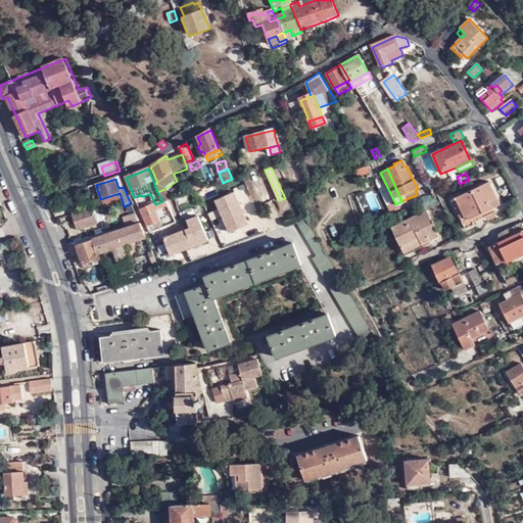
[(196,182),(193,182),(197,192),(202,190),(201,187),(199,188),(196,182)]
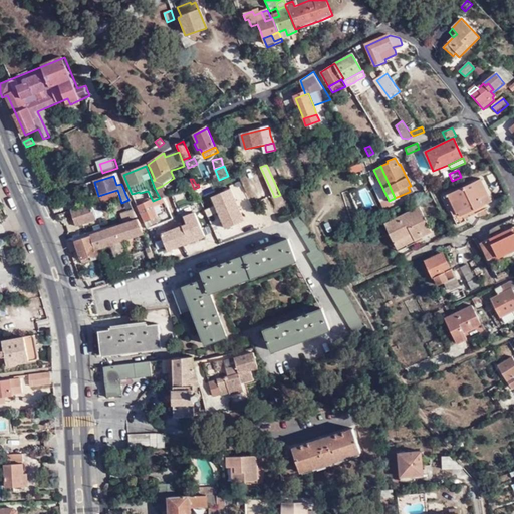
[(479,179),(451,193),(461,213),(473,207),(475,210),(491,202),(479,179)]
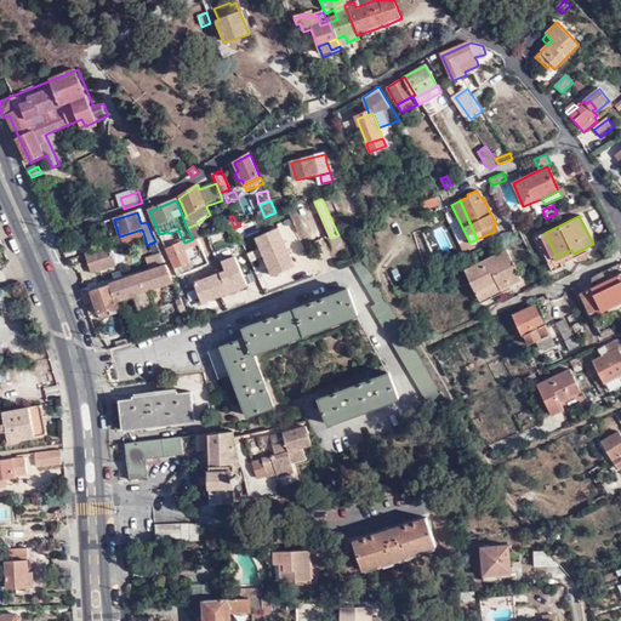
[(203,239),(195,224),(187,228),(193,239),(197,238),(198,240),(203,239)]
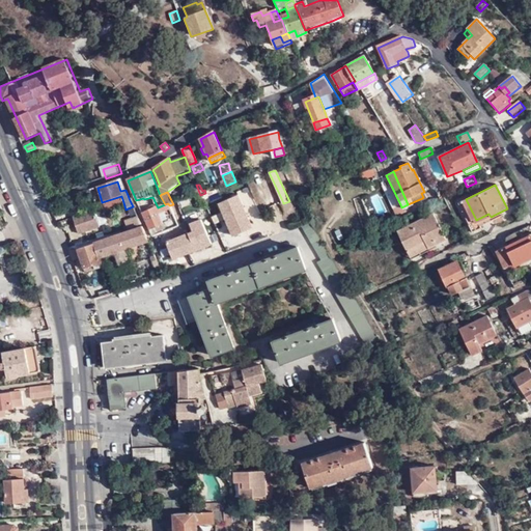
[(366,221),(380,215),(370,193),(356,199),(366,221)]
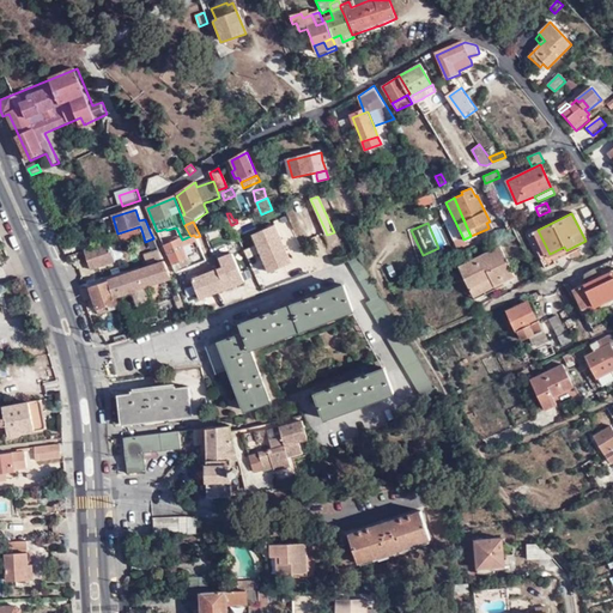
[(140,226),(117,234),(121,242),(143,234),(140,226)]
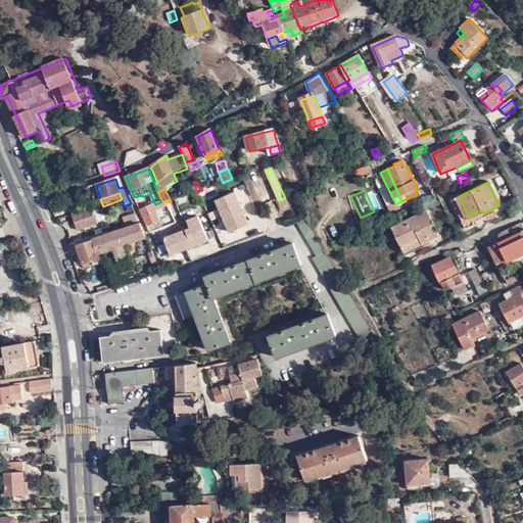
[(476,218),(483,214),(481,210),(469,217),(459,196),(455,199),(469,228),(478,224),(476,218)]
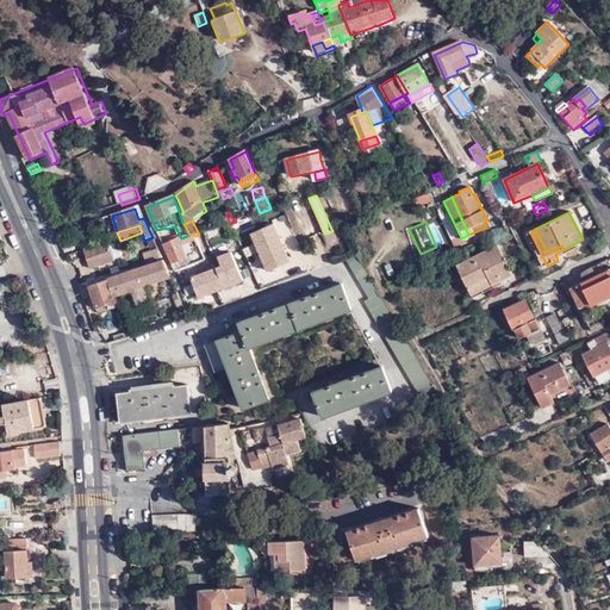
[(210,231),(199,235),(204,247),(215,243),(210,231)]
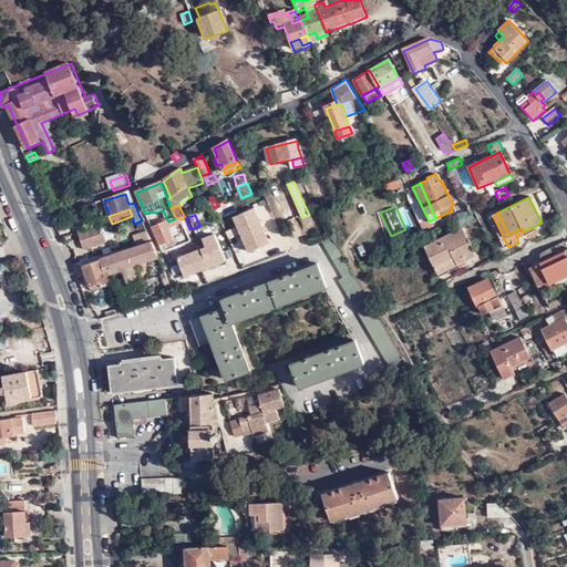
[(168,222),(166,222),(166,223),(169,228),(183,224),(181,219),(179,217),(176,218),(168,222)]
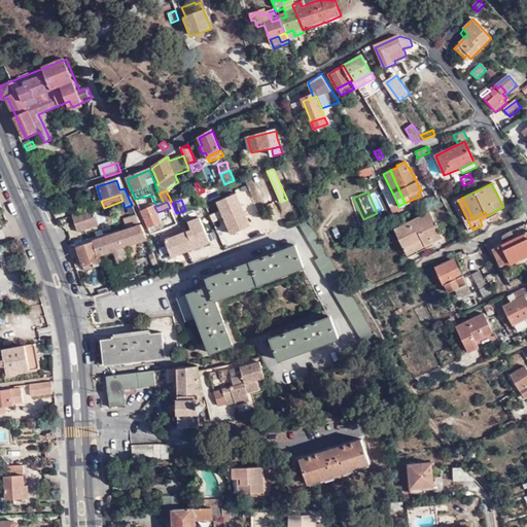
[(401,212),(398,206),(397,203),(388,208),(392,216),(401,212)]
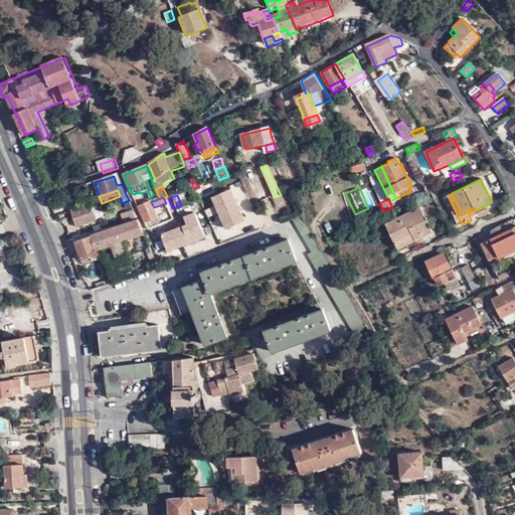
[(145,223),(158,218),(154,207),(151,202),(151,201),(138,207),(145,223)]
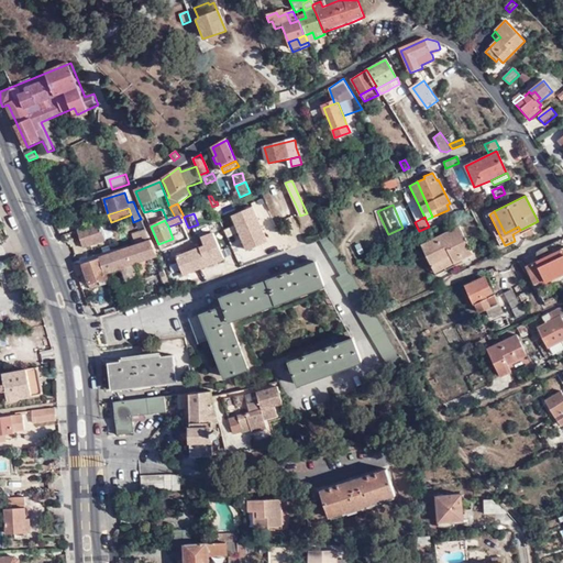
[(100,222),(77,230),(83,249),(107,241),(100,222)]
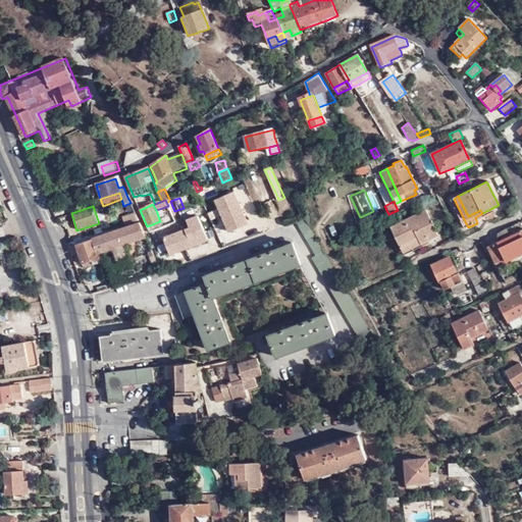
[(429,211),(394,228),(406,253),(441,235),(429,211)]
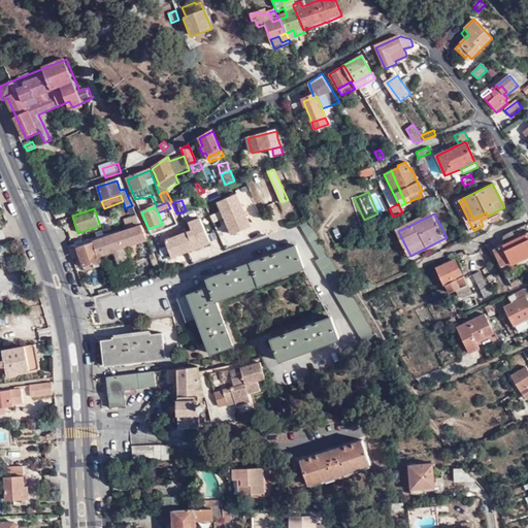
[(140,224),(137,217),(124,221),(126,229),(140,224)]
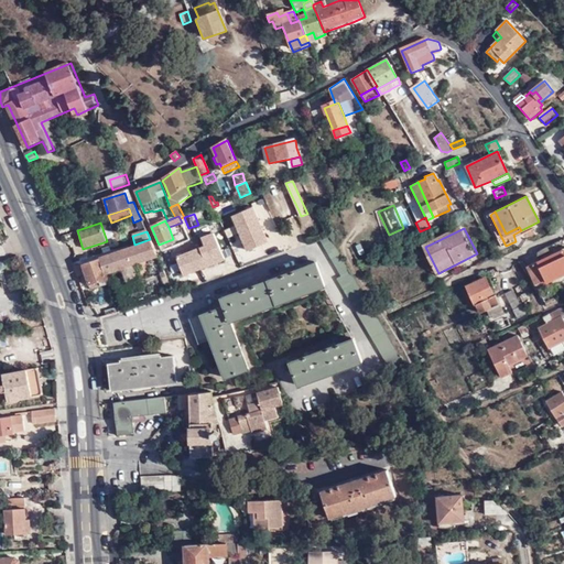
[(331,236),(318,240),(342,279),(337,281),(390,372),(404,365),(331,236)]
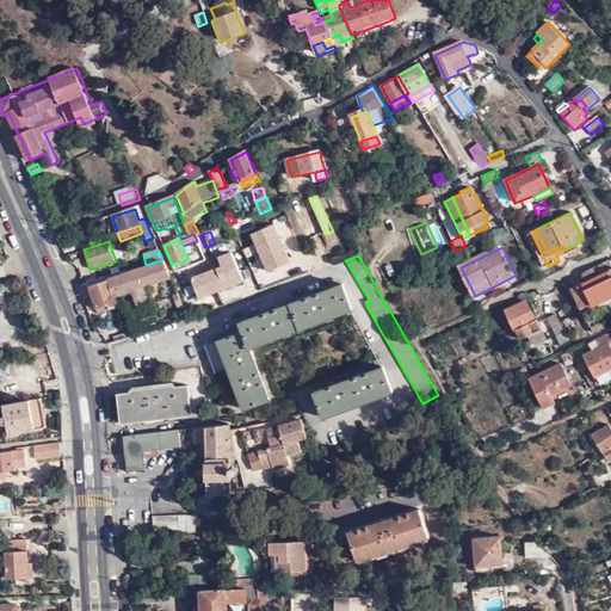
[(191,266),(190,264),(187,259),(172,265),(176,272),(186,267),(191,266)]
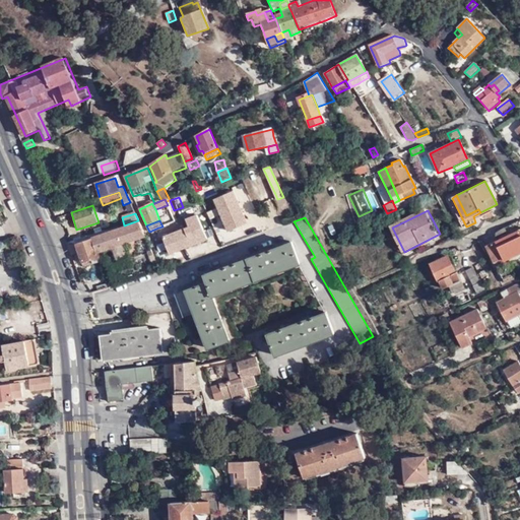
[(145,237),(139,223),(93,239),(98,253),(117,247),(145,237)]
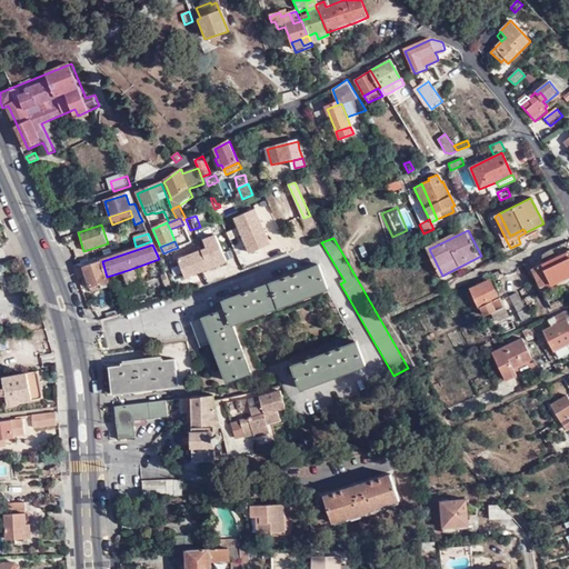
[(568,251),(531,269),(541,290),(559,282),(559,283),(568,278),(568,251)]
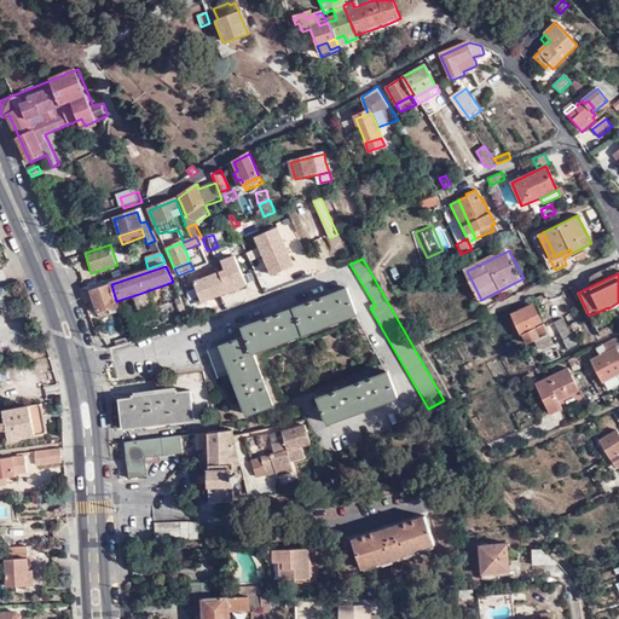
[(192,325),(173,282),(139,294),(142,304),(134,306),(131,314),(138,339),(192,325)]
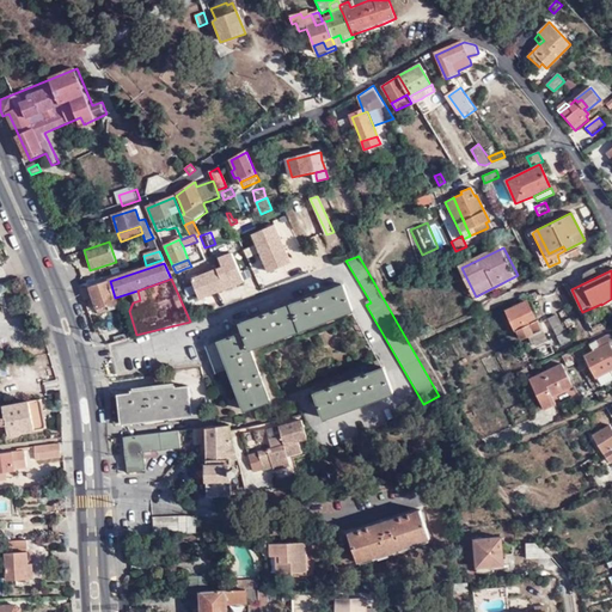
[(115,298),(110,281),(91,288),(98,312),(117,305),(115,298)]
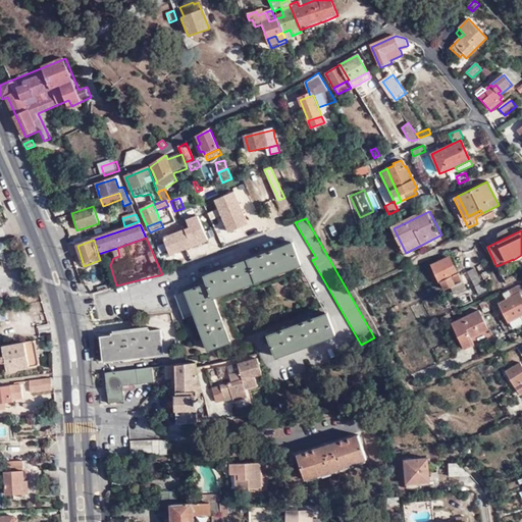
[(302,267),(294,246),(206,277),(208,284),(175,297),(185,320),(196,316),(209,352),(230,345),(214,299),(302,267)]
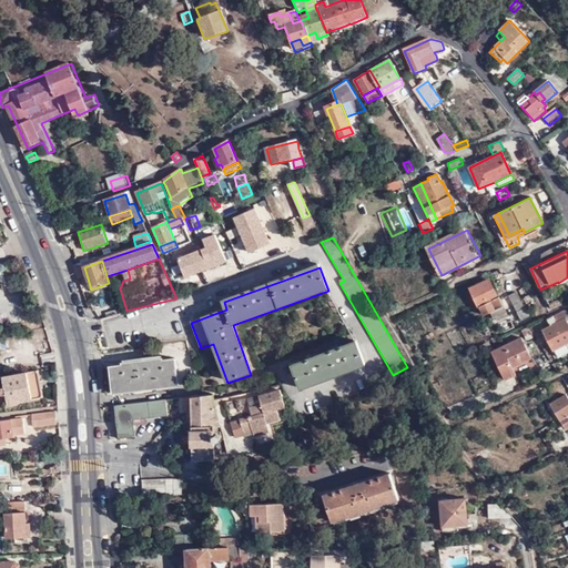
[(442,275),(444,279),(457,272),(456,269),(442,275)]
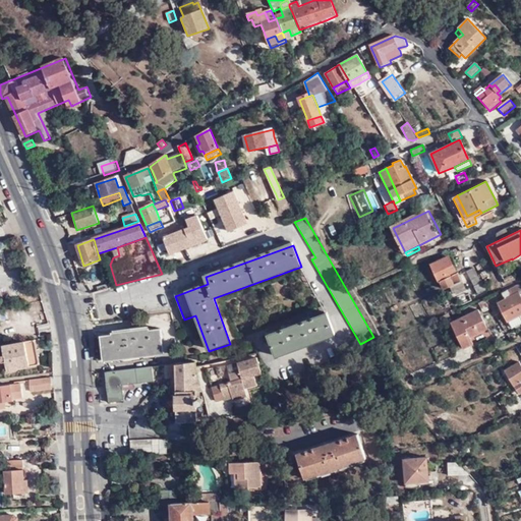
[(455,273),(447,255),(430,263),(443,289),(461,280),(457,272),(456,272),(455,273)]
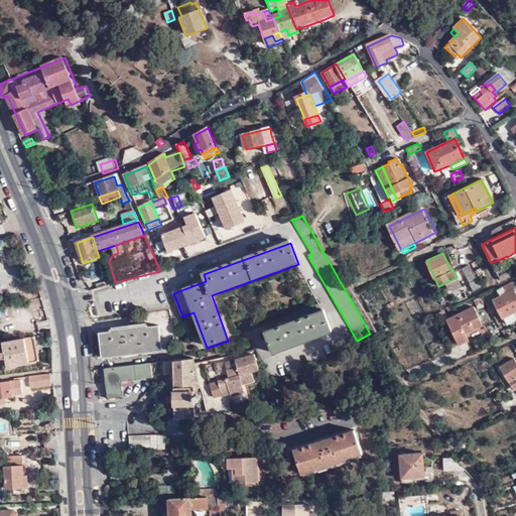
[(472,265),(465,268),(473,290),(482,286),(479,279),(478,279),(472,265)]
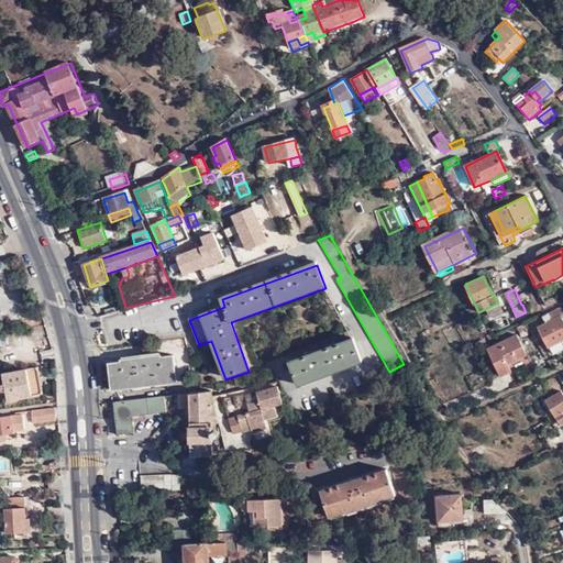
[(549,346),(561,340),(562,339),(562,321),(561,316),(562,315),(560,307),(542,317),(545,323),(538,327),(548,346),(549,346)]
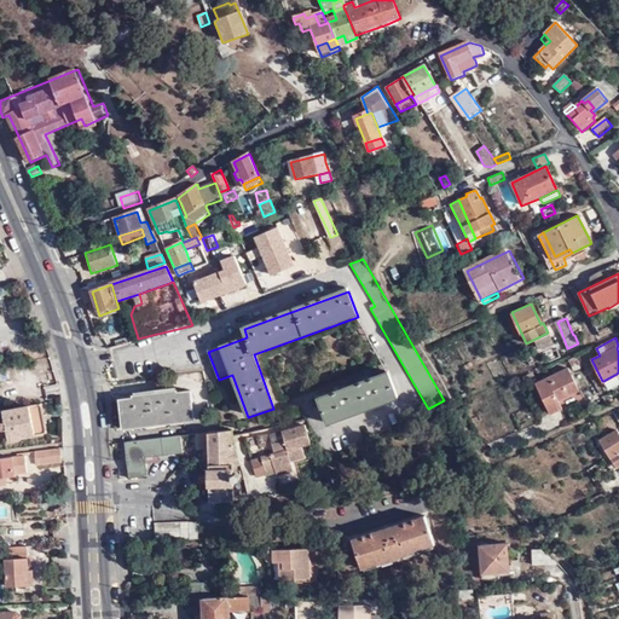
[(536,343),(521,351),(526,359),(528,358),(532,365),(544,360),(536,343)]
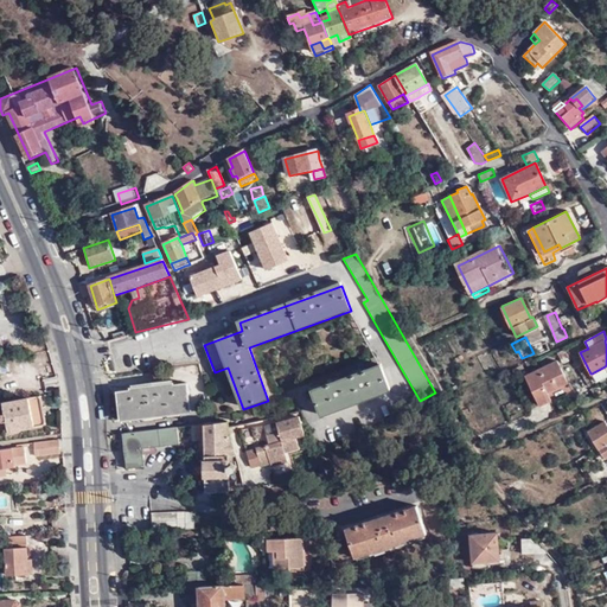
[(535,345),(538,353),(550,349),(547,340),(535,345)]
